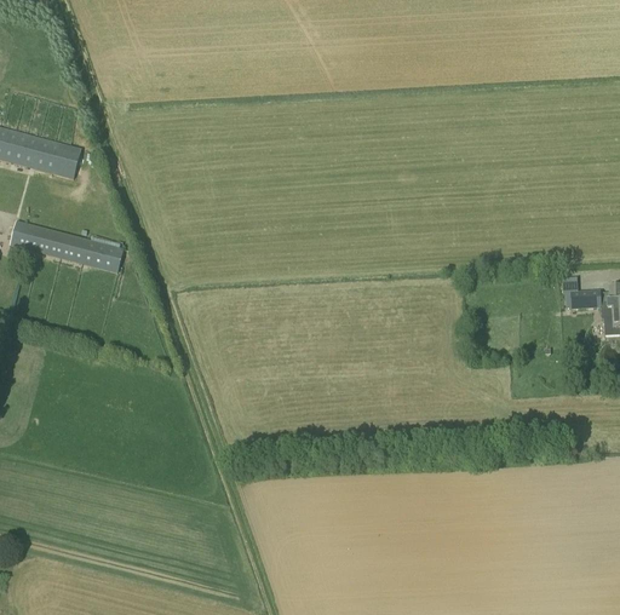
[(0,159),(73,179),(80,149),(0,127),(0,159)]
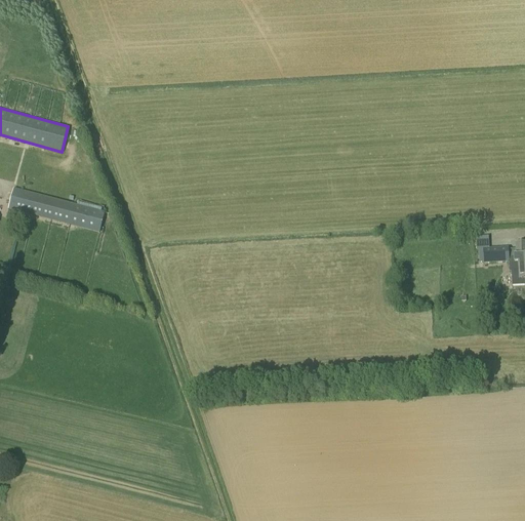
[(98,230),(104,211),(13,187),(8,206),(98,230)]
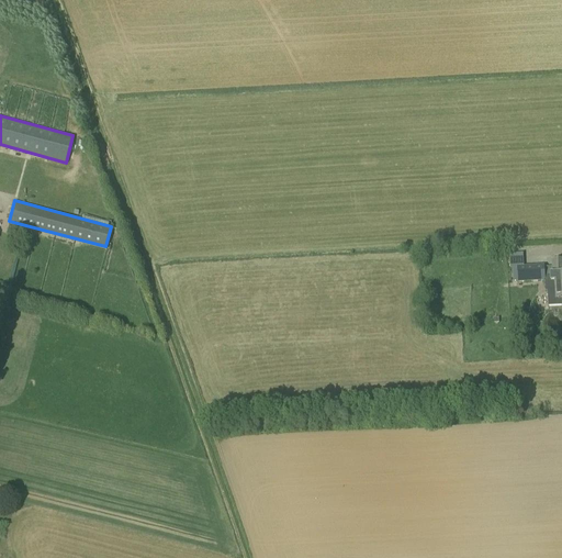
[(518,247),(506,247),(507,260),(518,259),(518,247)]
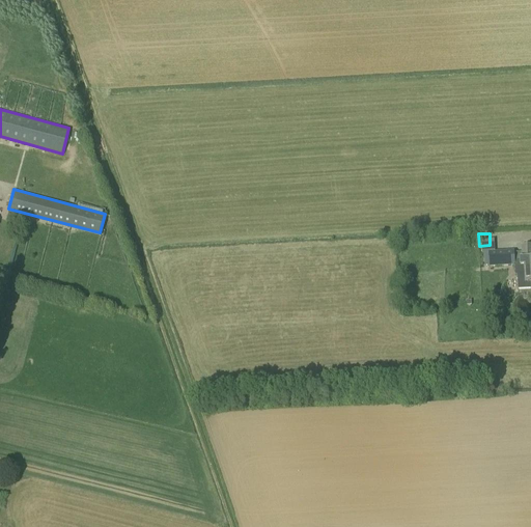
[(530,242),(522,243),(522,248),(513,249),(513,248),(485,249),(484,249),(485,261),(488,261),(490,264),(513,262),(514,273),(516,273),(518,286),(530,285),(530,279),(530,242)]
